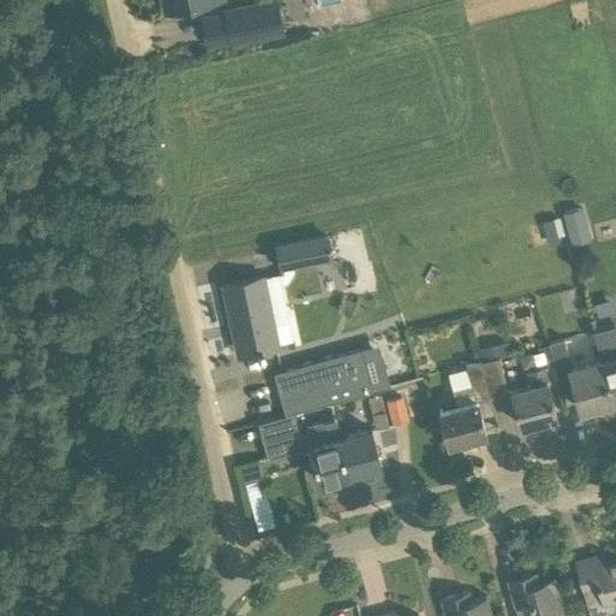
[(215,1),(215,0),(161,0),(164,13),(215,1)]
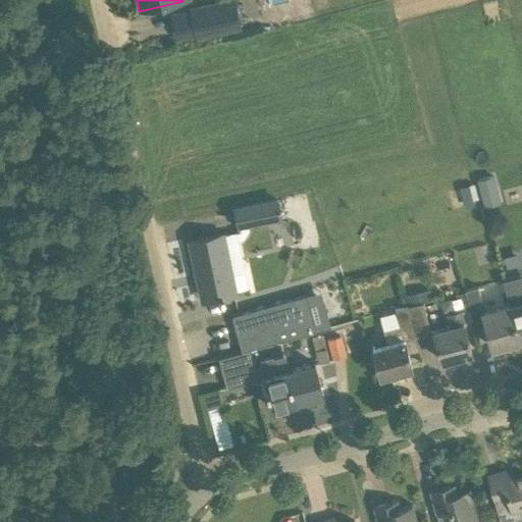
[(239,29),(233,1),(191,10),(197,38),(239,29)]
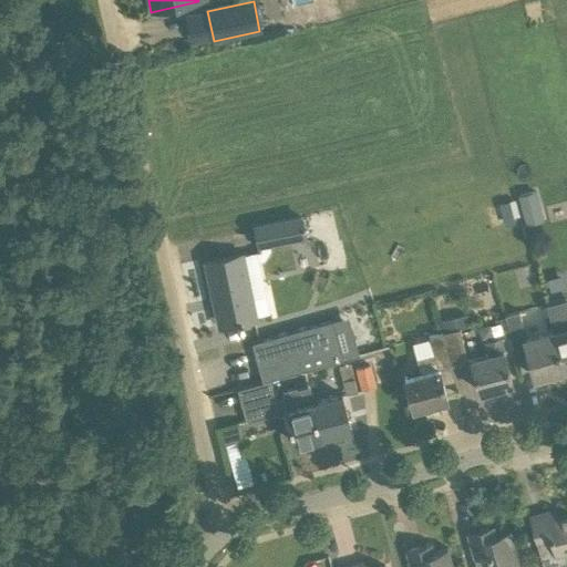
[(542,208),(523,213),(526,226),(545,222),(542,208)]
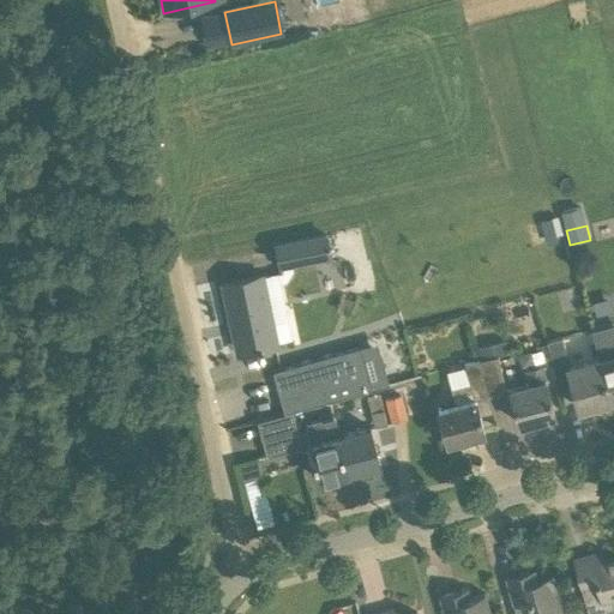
[(326,236),(276,246),(281,269),(330,258),(326,236)]
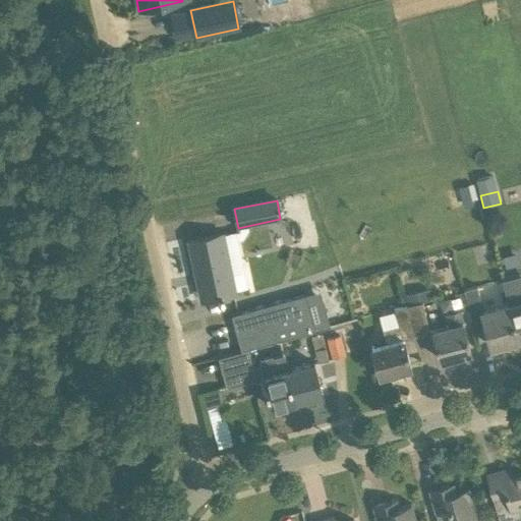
[(195,276),(199,275),(205,300),(236,293),(224,234),(188,241),(195,276)]
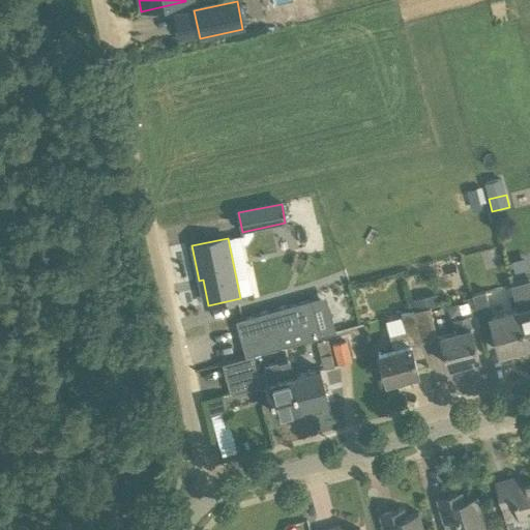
[(529,280),(510,286),(517,311),(526,346),(529,345),(529,280)]
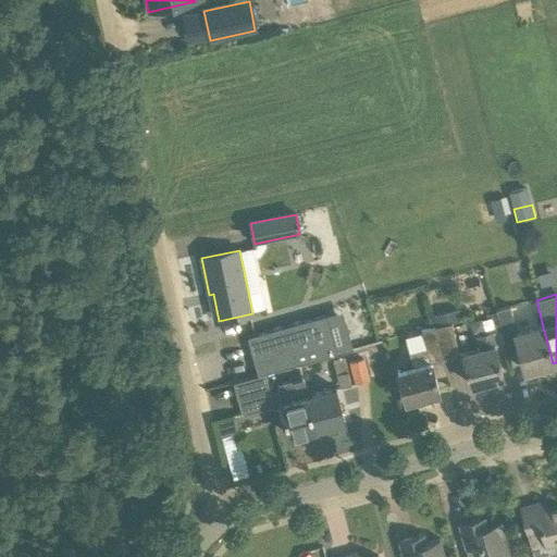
[(525,371),(553,363),(543,326),(518,333),(510,307),(497,310),(508,351),(519,348),(525,371)]
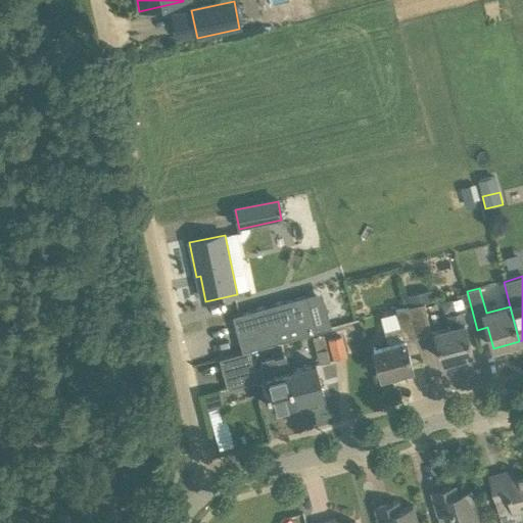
[(422,293),(407,296),(410,306),(424,303),(422,293)]
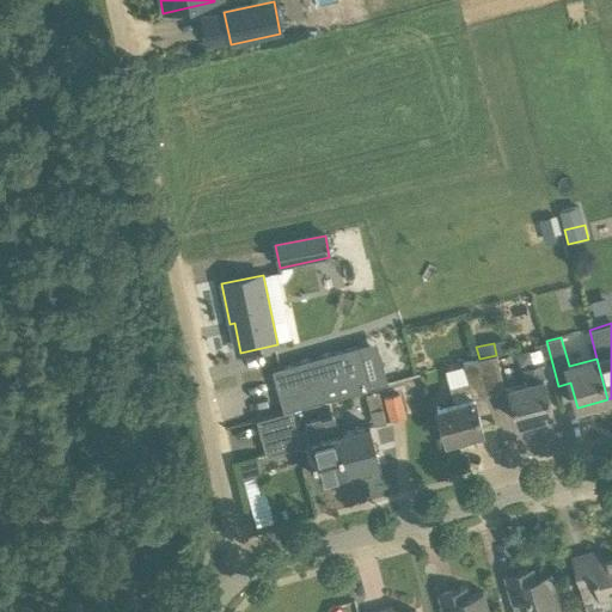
[(359,347),(273,371),(283,412),(369,387),(359,347)]
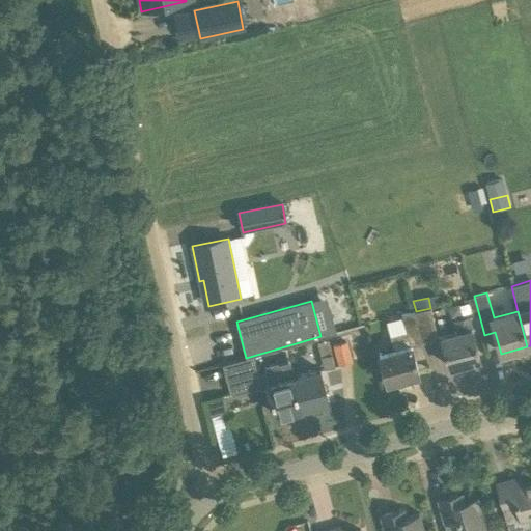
[(415,312),(421,337),(422,343),(439,339),(430,308),(416,311),(415,312)]
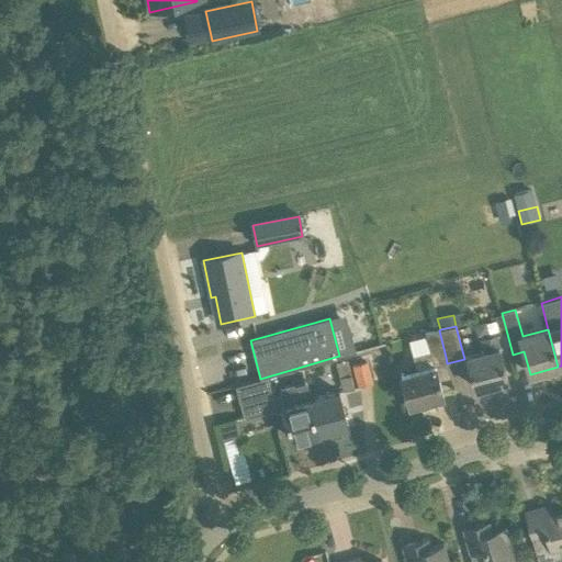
[(446,357),(439,330),(439,329),(425,334),(430,351),(413,356),(417,370),(401,374),(409,406),(444,397),(435,364),(434,366),(433,361),(446,357)]
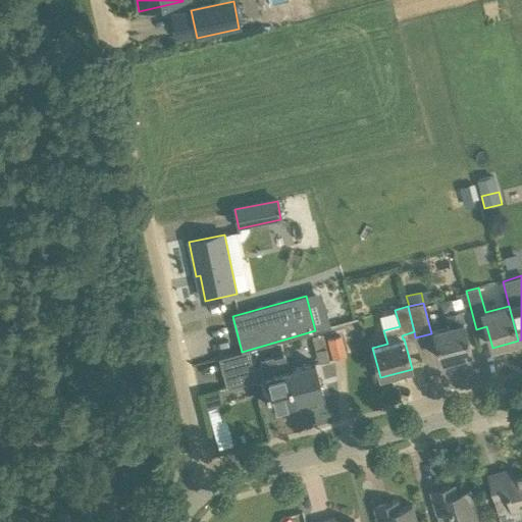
[(434,332),(441,361),(472,354),(464,324),(463,324),(460,312),(449,315),(452,327),(434,332)]
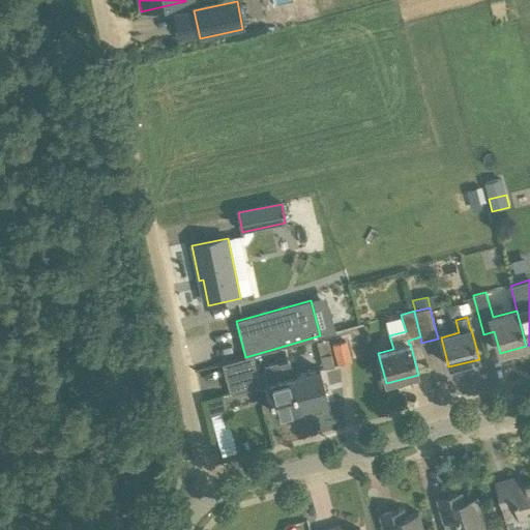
[(337,365),(351,362),(346,342),(332,345),(337,365)]
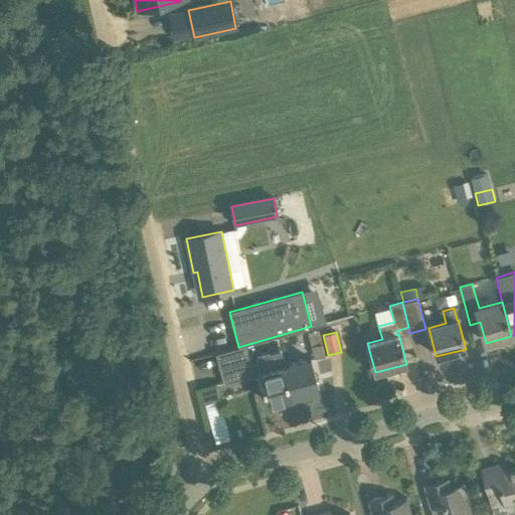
[(321,343),(311,346),(314,359),(325,356),(321,343)]
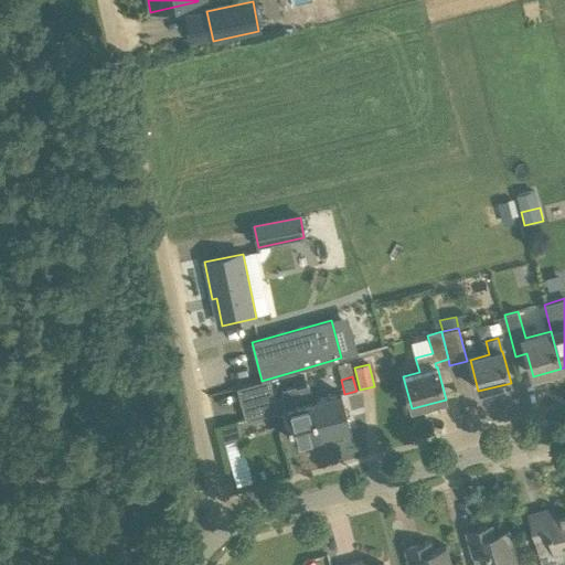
[(246,420),(278,412),(269,379),(237,387),(246,420)]
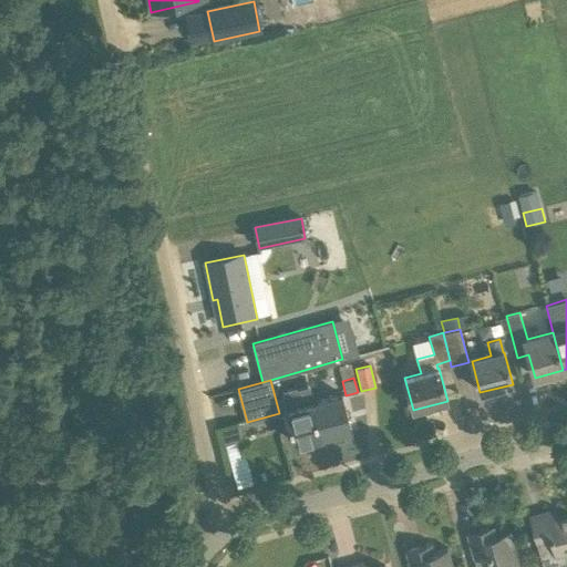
[(309,387),(309,385),(282,393),(287,410),(286,411),(295,442),(322,434),(313,403),(309,387)]
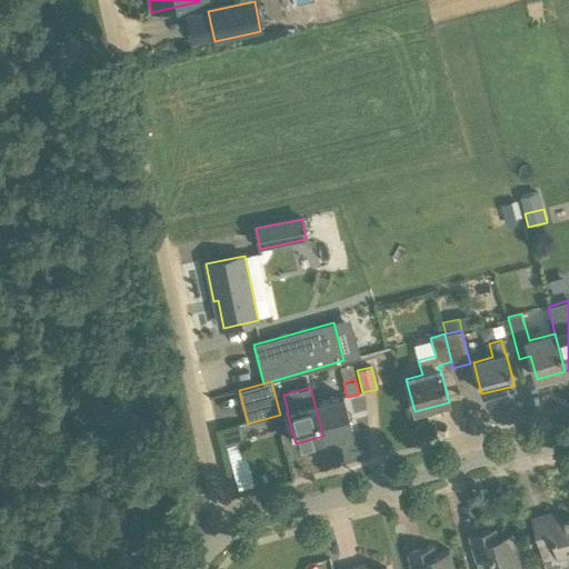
[(342,397),(315,405),(323,436),(351,429),(342,397)]
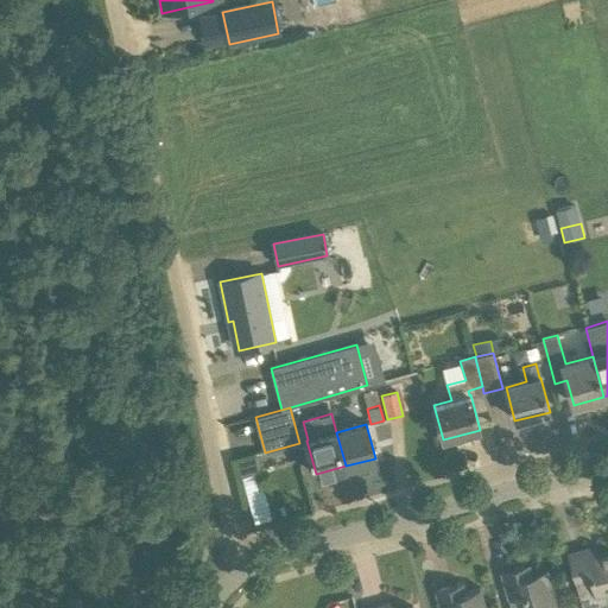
[(238,462),(241,476),(260,472),(257,456),(238,462)]
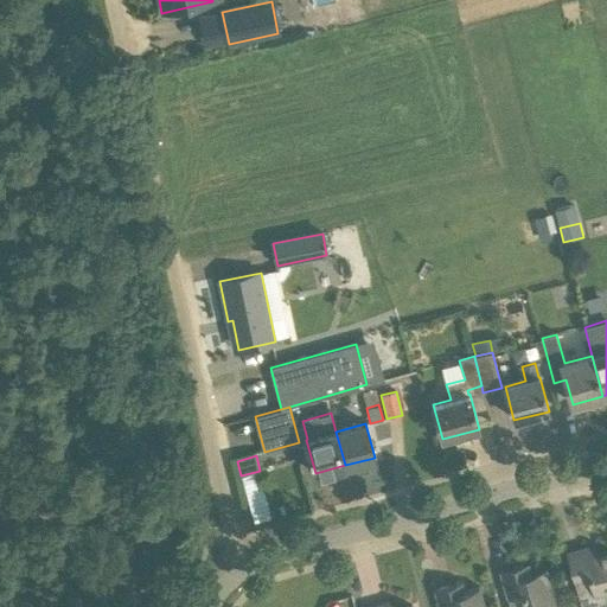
[(581,606),(606,606),(606,553),(596,555),(594,545),(567,554),(581,606)]
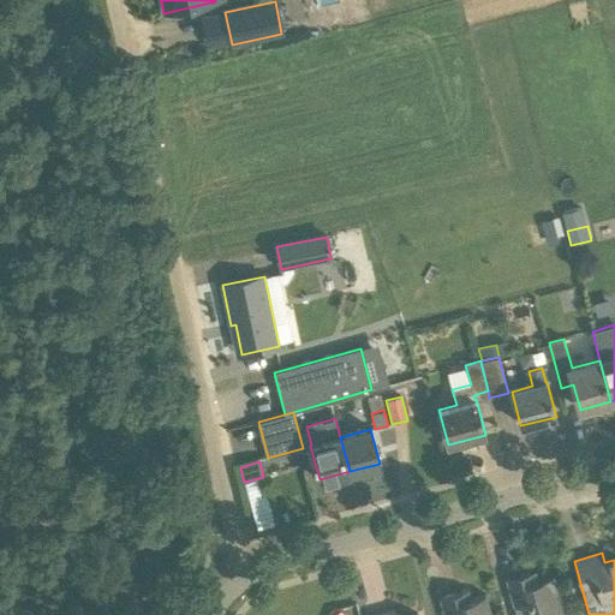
[(507,579),(515,614),(557,614),(562,614),(551,577),(537,581),(535,572),(507,579)]
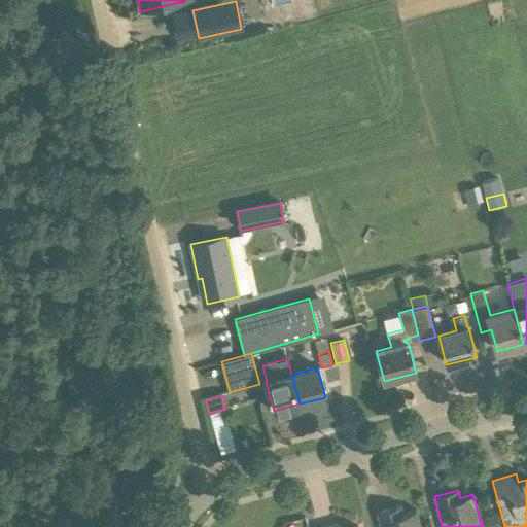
[(401,505),(377,513),(381,526),(420,526),(416,511),(403,514),(401,505)]
